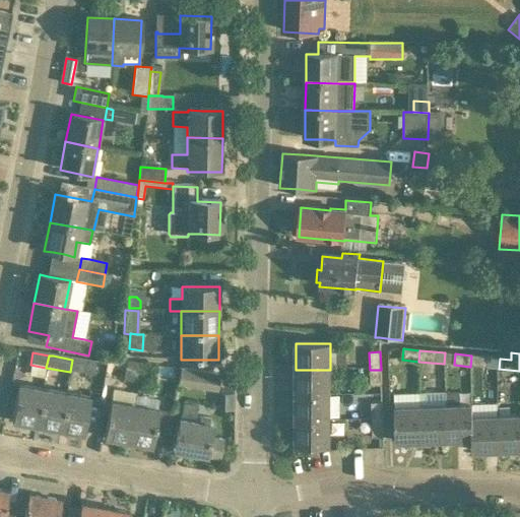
[(499,369),(500,359),(471,356),(470,367),(499,369)]
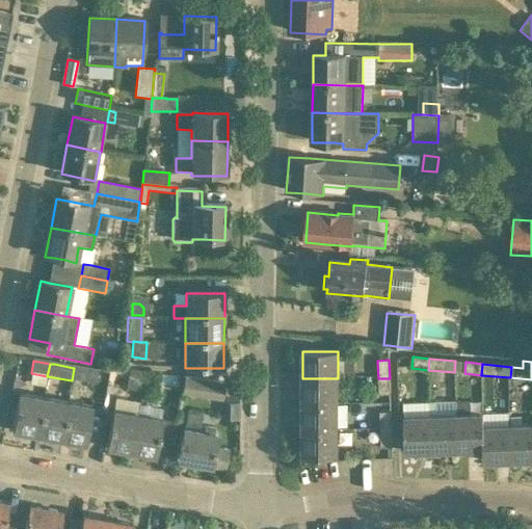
[(74,368),(72,380),(97,385),(99,372),(74,368)]
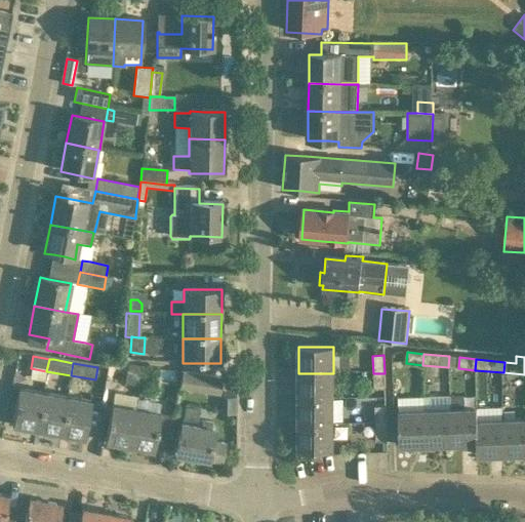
[(221,379),(202,376),(183,372),(179,388),(199,392),(219,395),(221,379)]
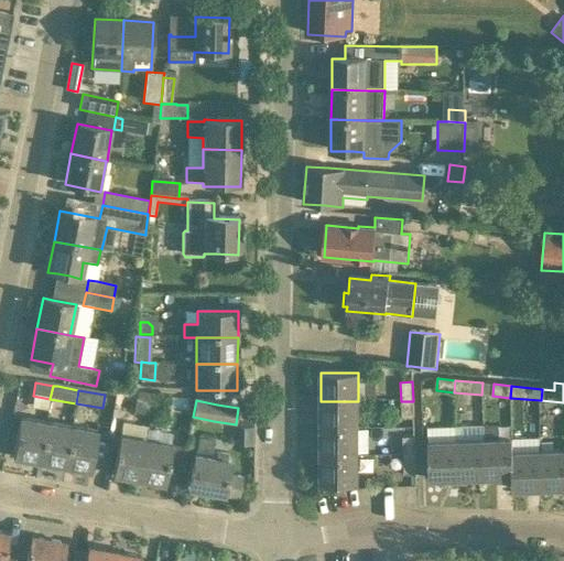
[(150,416),(152,403),(136,401),(133,412),(150,416)]
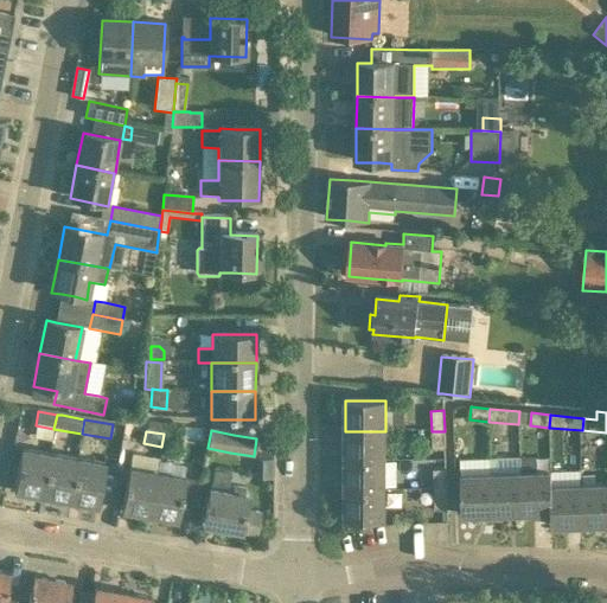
[(384,461),(402,461),(402,431),(401,431),(385,431),(345,431),(345,461),(384,461)]
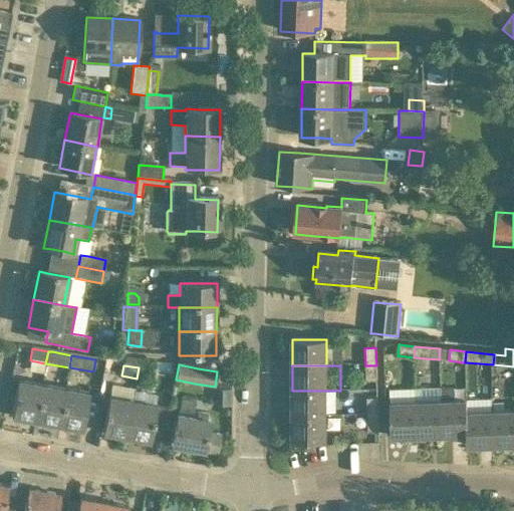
[(365,365),(366,381),(377,381),(376,365),(365,365)]
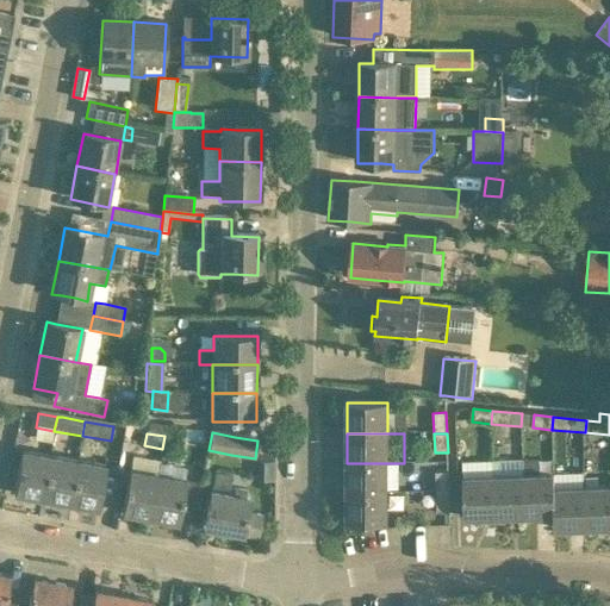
[(165,436),(162,449),(181,453),(184,439),(165,436)]
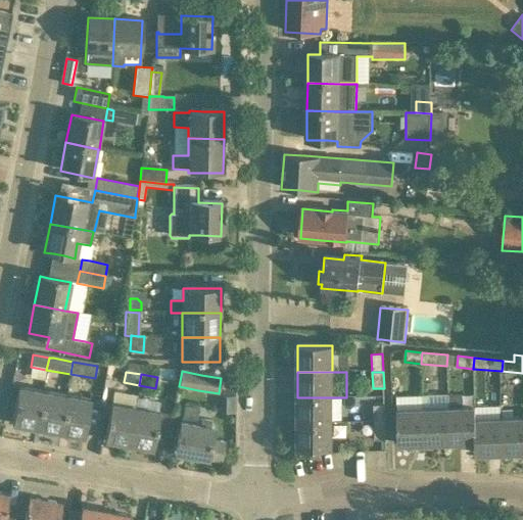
[(42,392),(39,391),(18,387),(11,425),(36,429),(42,392)]
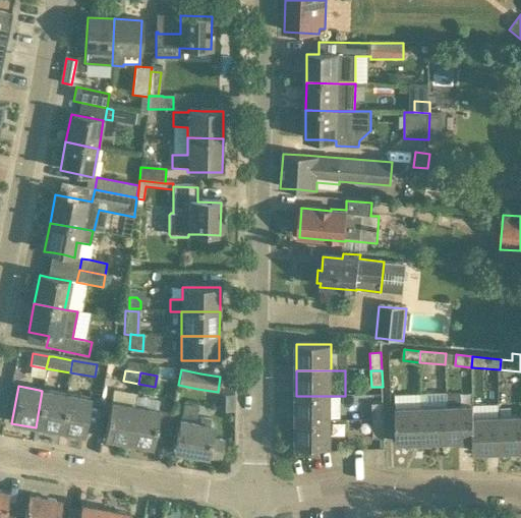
[(66,395),(42,391),(36,427),(60,432),(66,395)]
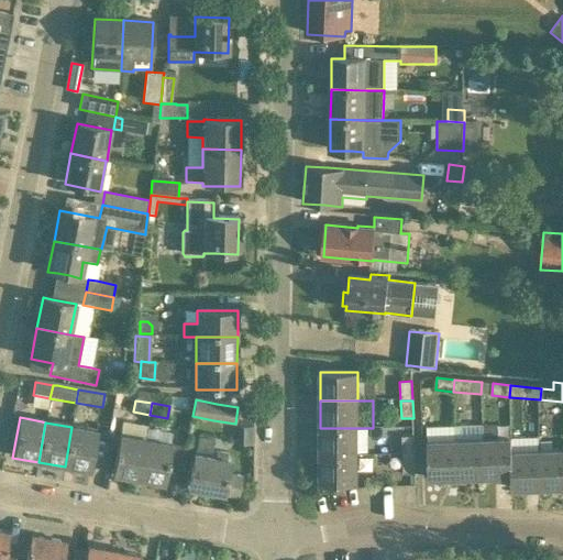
[(496,426),(482,426),(483,441),(484,479),(511,478),(510,439),(496,440),(496,426)]
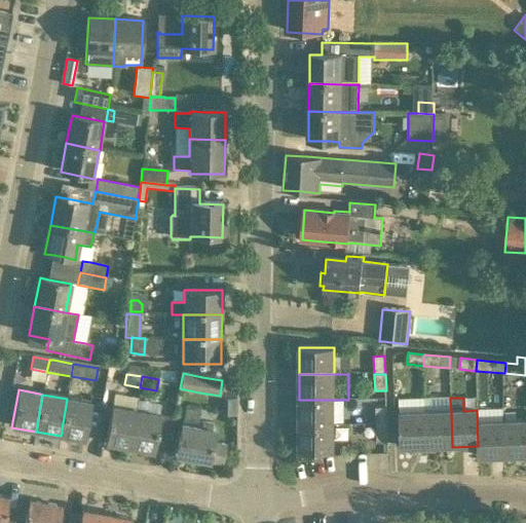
[(67,399),(61,436),(84,441),(91,403),(67,399)]
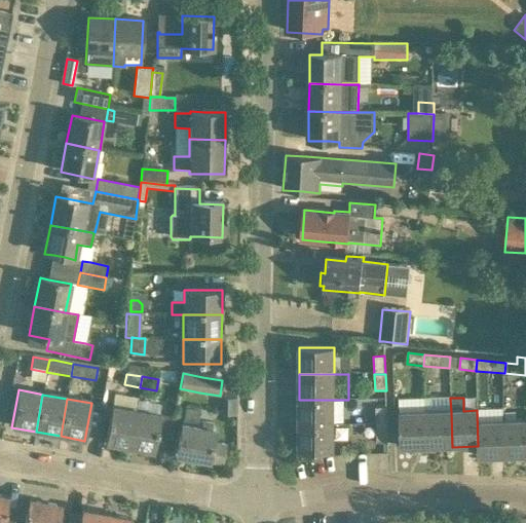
[(334,425),(333,400),(299,400),(299,425),(334,425)]
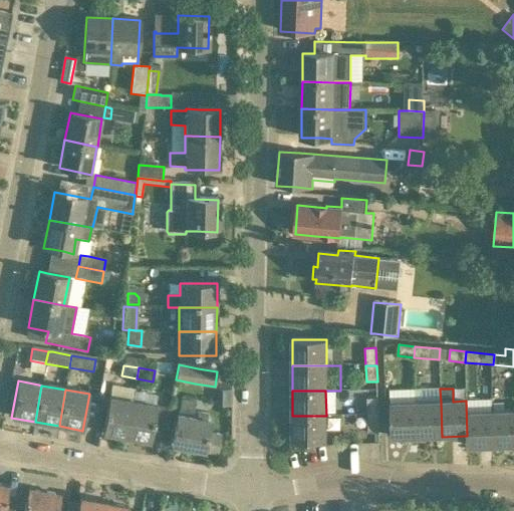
[(109,397),(105,414),(102,434),(126,438),(133,401),(109,397)]
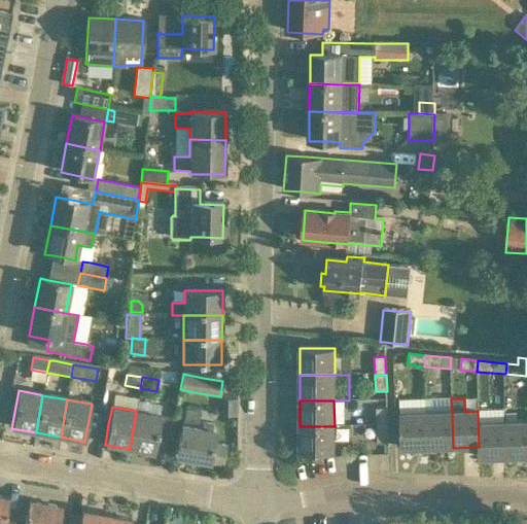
[(185,408),(180,438),(177,457),(210,463),(216,429),(213,424),(199,422),(201,411),(185,408)]
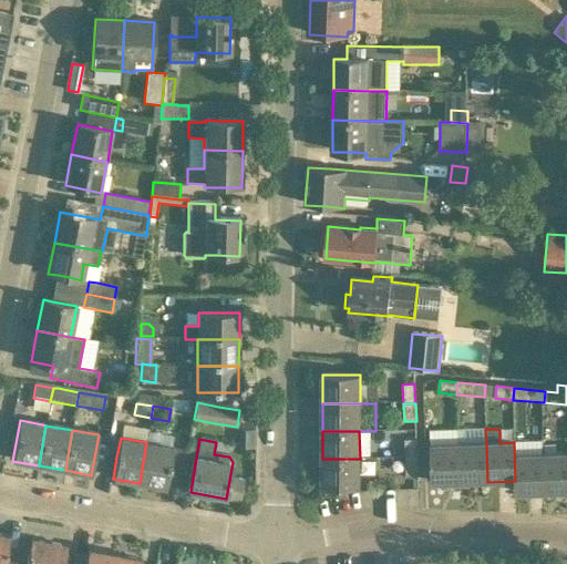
[(418,460),(416,440),(404,440),(405,460),(418,460)]
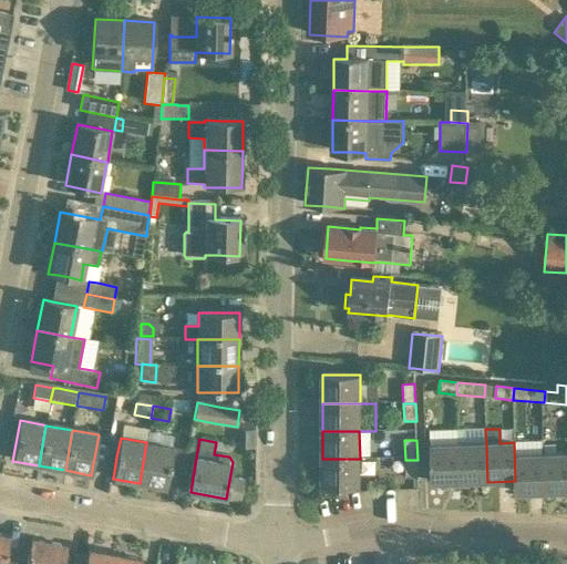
[(544,493),(543,454),(542,441),(514,442),(515,481),(516,494),(544,493)]
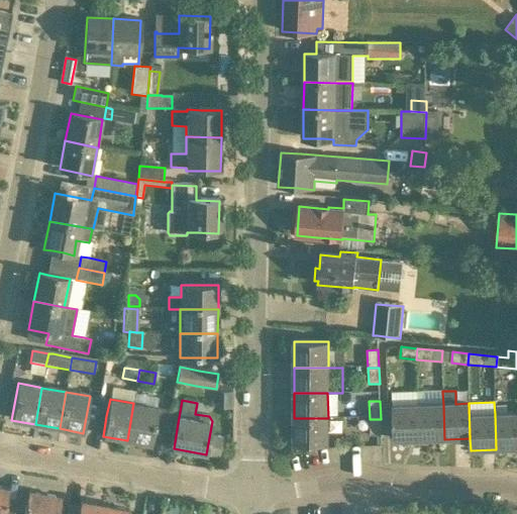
[(151,445),(153,429),(158,407),(134,403),(133,403),(127,440),(151,445)]
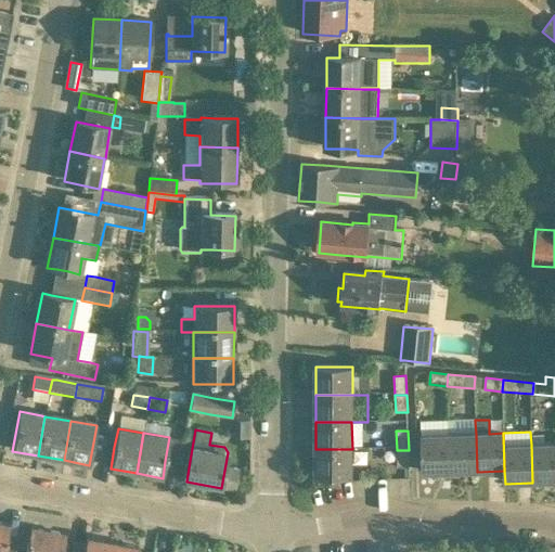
[(476,435),(449,436),(450,472),(477,472),(476,435)]
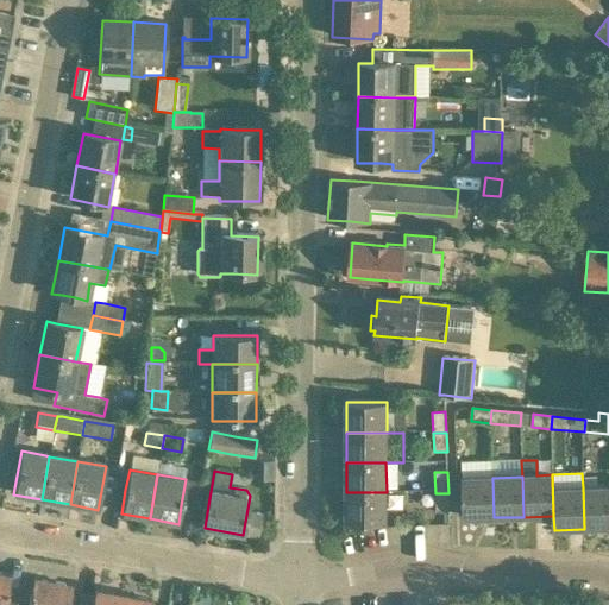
[(494,517),(493,478),(463,479),(464,518),(494,517)]
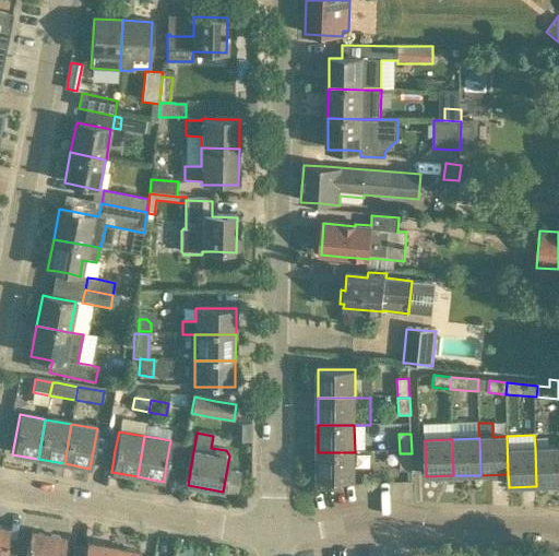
[(558,484),(558,446),(535,448),(536,486),(558,484)]
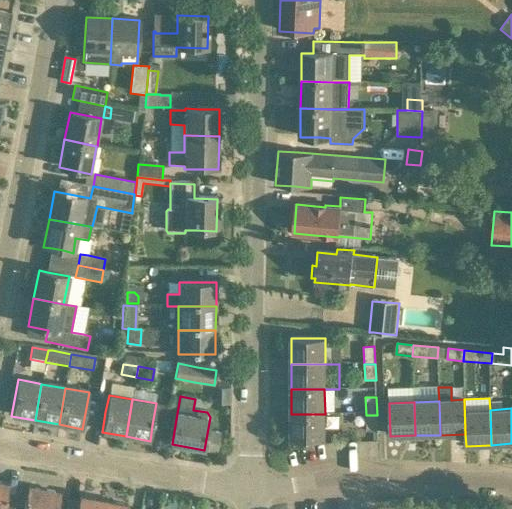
[(325,440),(325,420),(325,414),(291,414),(291,440),(325,440)]
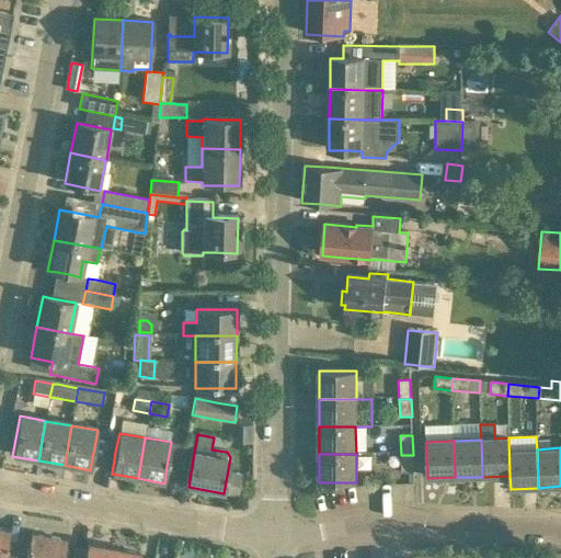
[(414,473),(413,455),(401,455),(402,473),(414,473)]
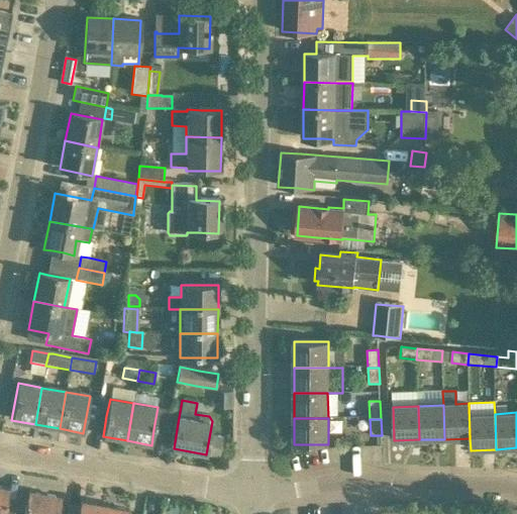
[(4,513),(5,509),(8,489),(0,487),(0,513),(4,513)]
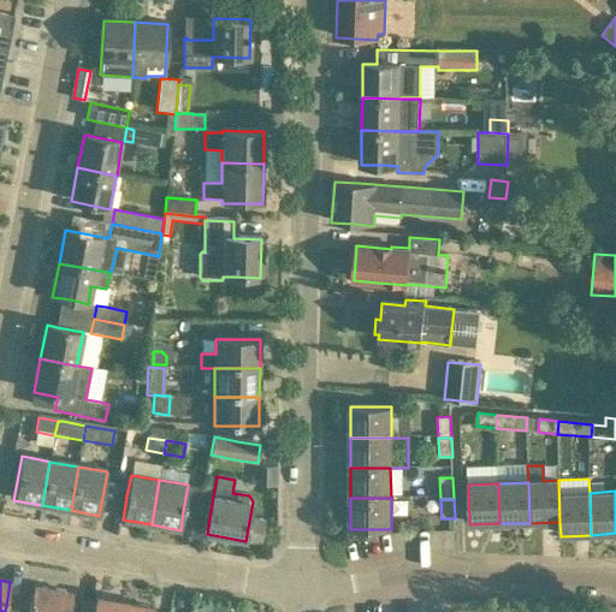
[(34,587),(29,611),(70,611),(72,594),(34,587)]
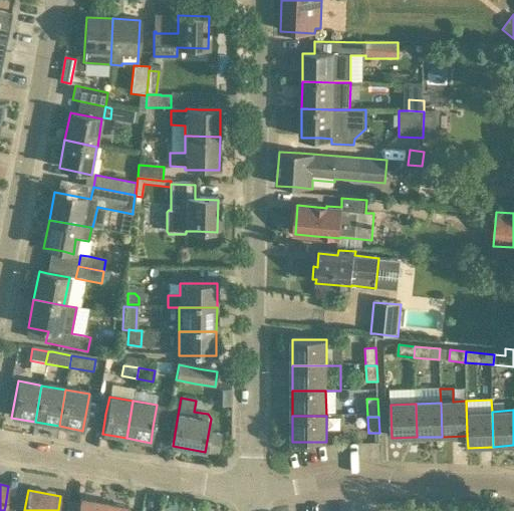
[(103,510),(104,504),(79,499),(77,510),(103,510)]
